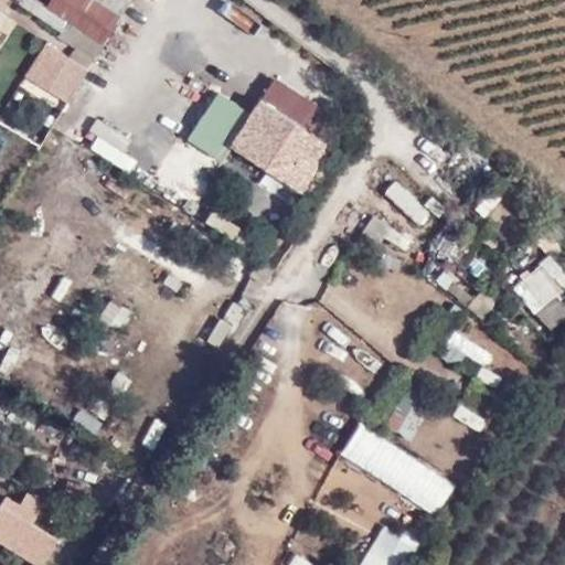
[(130,0),(54,0),(50,7),(74,23),(35,78),(64,97),(130,0)]
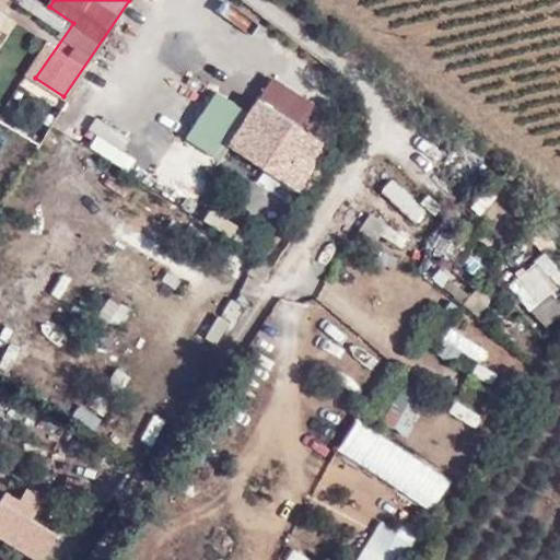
[(258,102),(226,149),(300,197),(331,150),(258,102)]
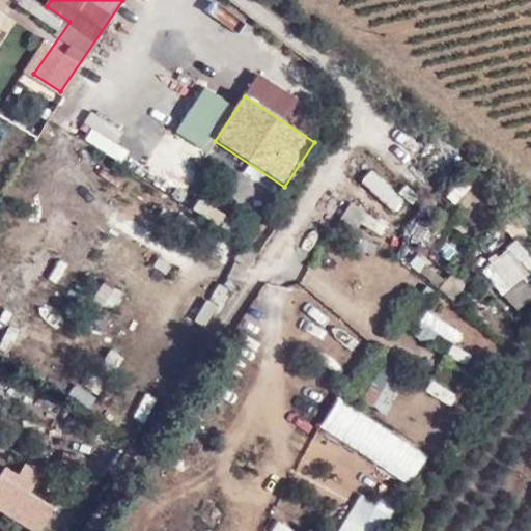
[(393,215),(404,202),(372,171),(361,184),(393,215)]
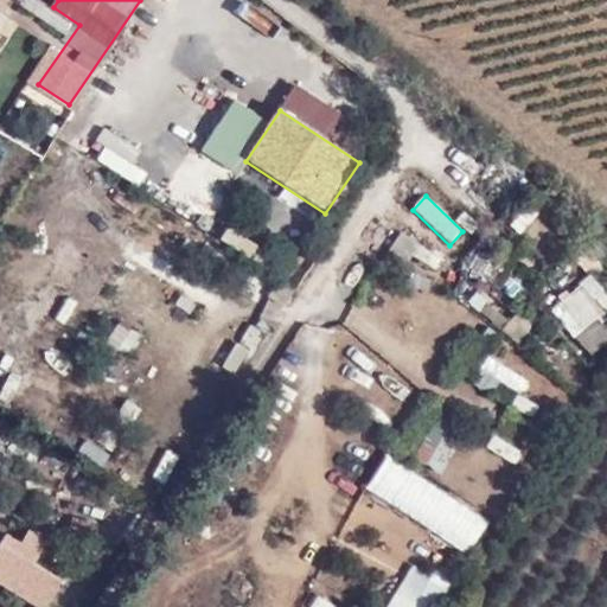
[(402,234),(394,246),(432,272),(440,259),(402,234)]
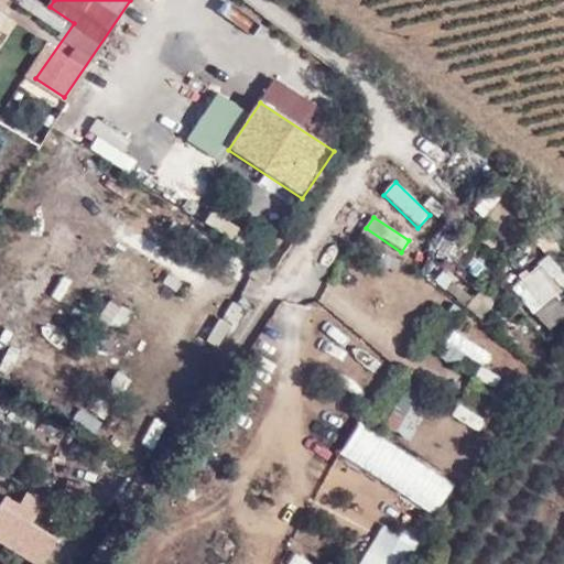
[(534,246),(551,258),(561,245),(544,232),(534,246)]
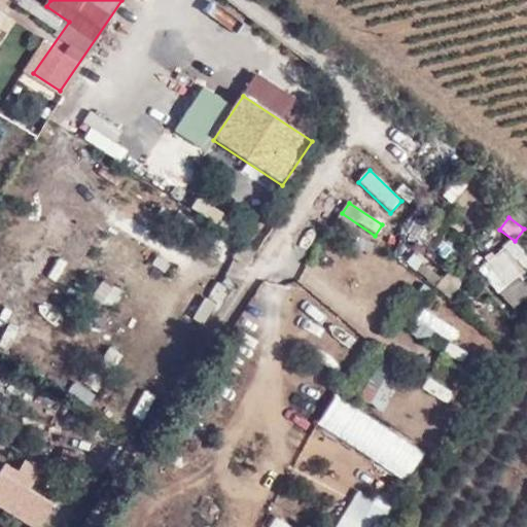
[(526,296),(526,287),(525,286),(526,284),(526,257),(508,240),(476,273),(514,311),(526,296)]
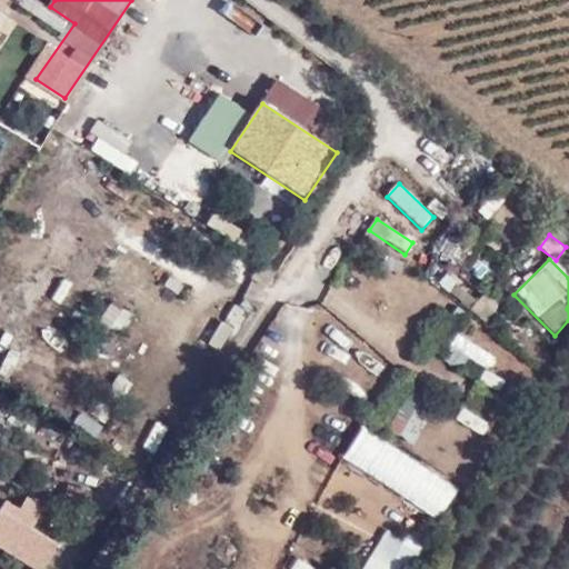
[(458,280),(447,297),(486,321),(497,305),(458,280)]
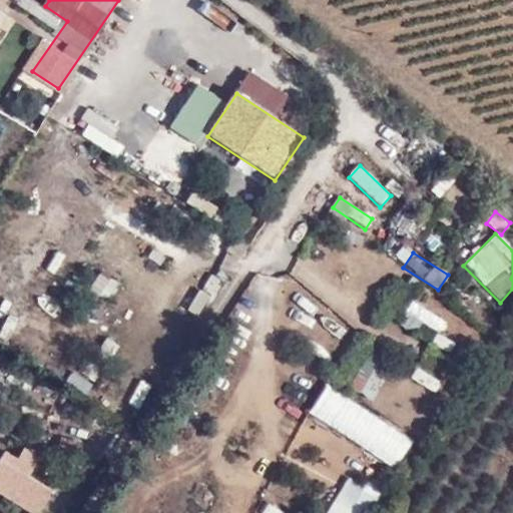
[(89,291),(107,304),(120,287),(102,274),(89,291)]
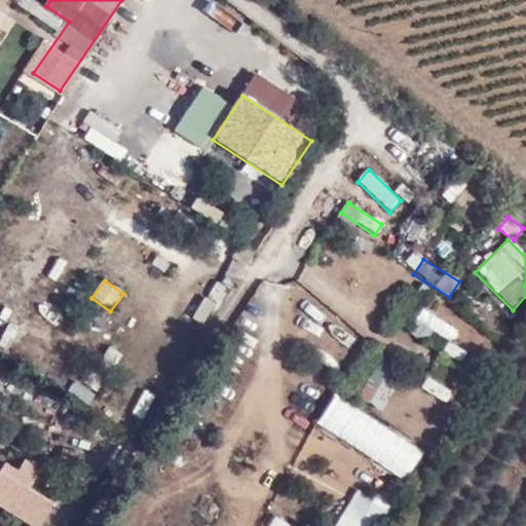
[(427,309),(418,321),(446,343),(455,332),(427,309)]
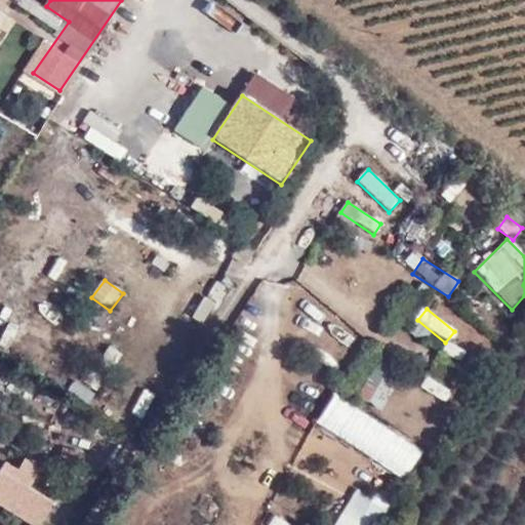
[(458,362),(465,351),(446,340),(440,352),(458,362)]
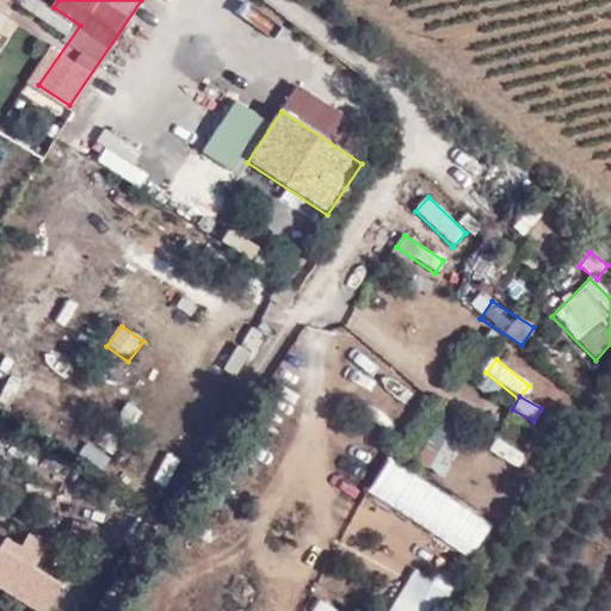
[(415,467),(448,477),(463,429),(432,418),(415,467)]
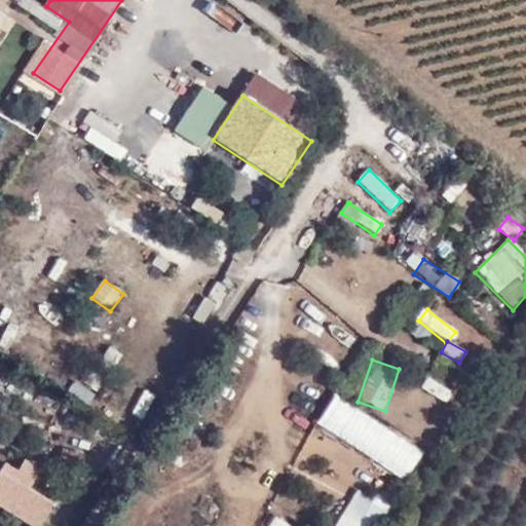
[(418,388),(444,405),(451,392),(425,377),(418,388)]
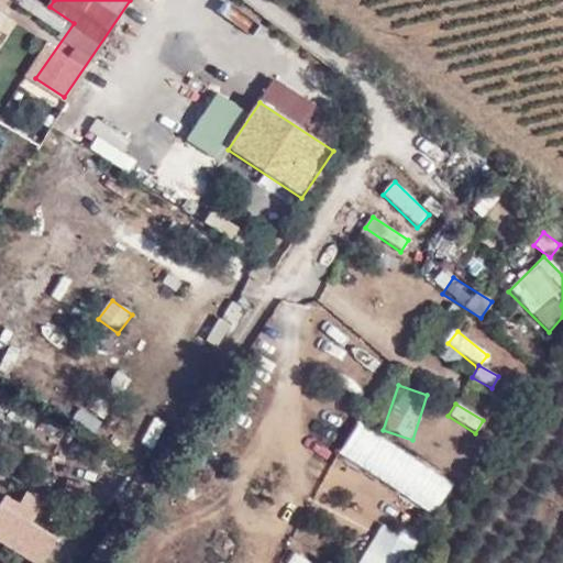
[(43,562),(55,540),(30,527),(40,506),(4,487),(0,495),(0,547),(31,562),(43,562)]
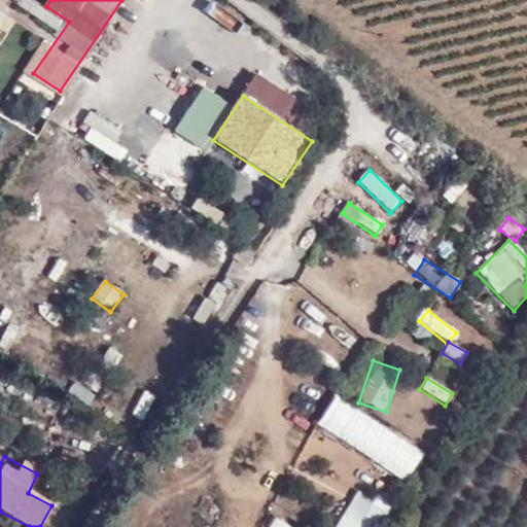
[(357,526),(381,526),(388,513),(370,503),(357,526)]
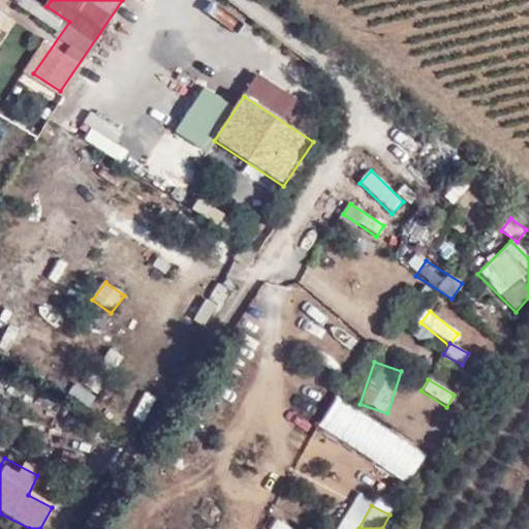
[(301,528),(273,516),(266,528),(301,528)]
